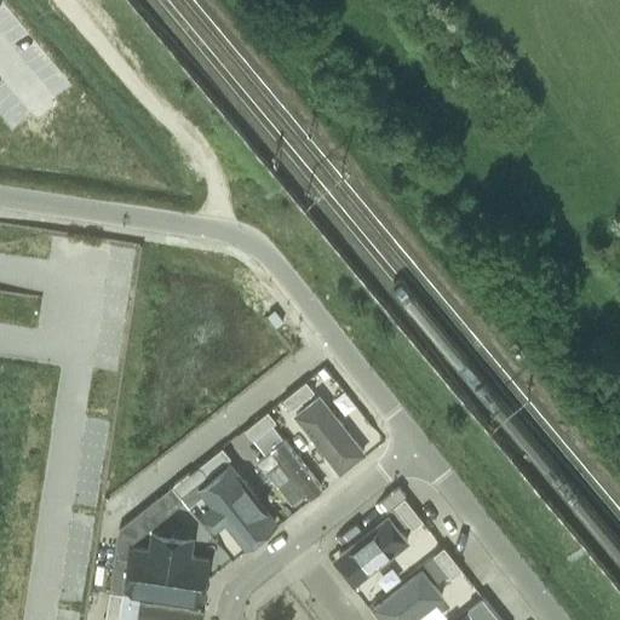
[(305,382),(282,399),(291,409),(314,391),(305,382)]
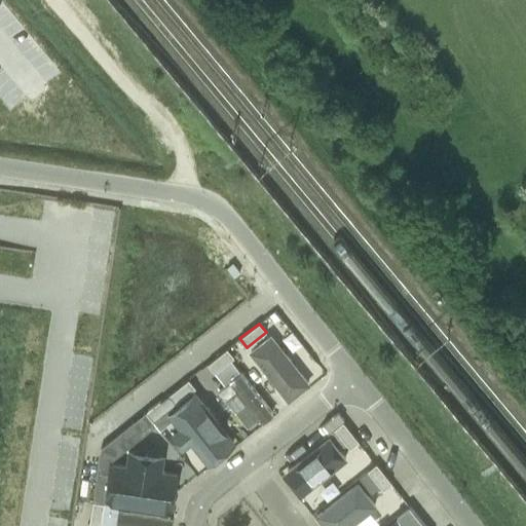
[(269,335),(248,353),(288,403),(310,385),(269,335)]
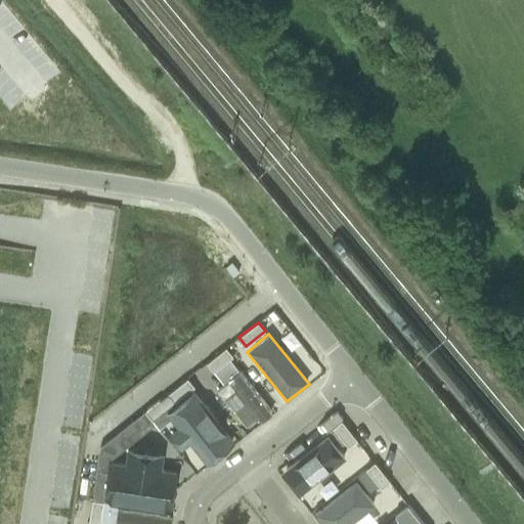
[(225,347),(216,355),(207,362),(213,372),(214,370),(224,363),(232,356),(225,347)]
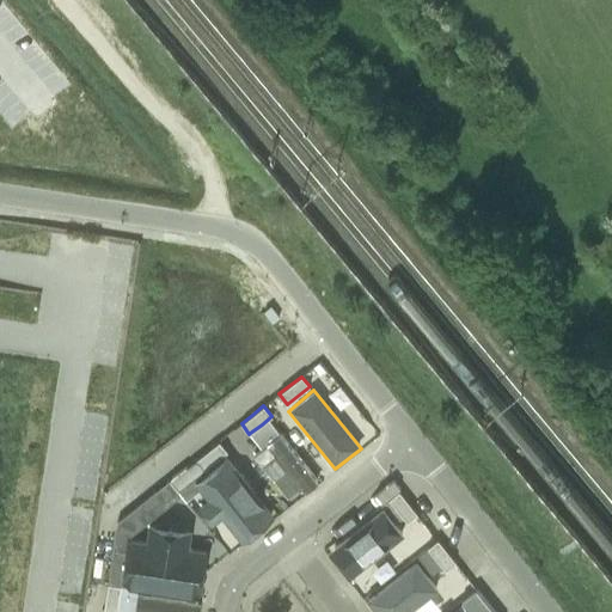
[(251,448),(283,490),(298,479),(304,488),(319,475),(281,426),(251,448)]
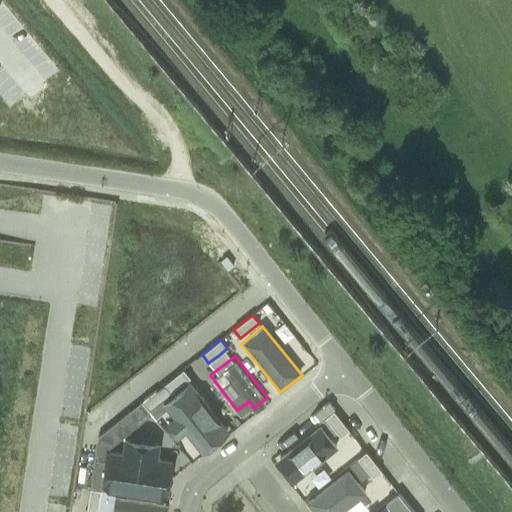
[(171,393),(190,378),(183,369),(164,384),(171,393)]
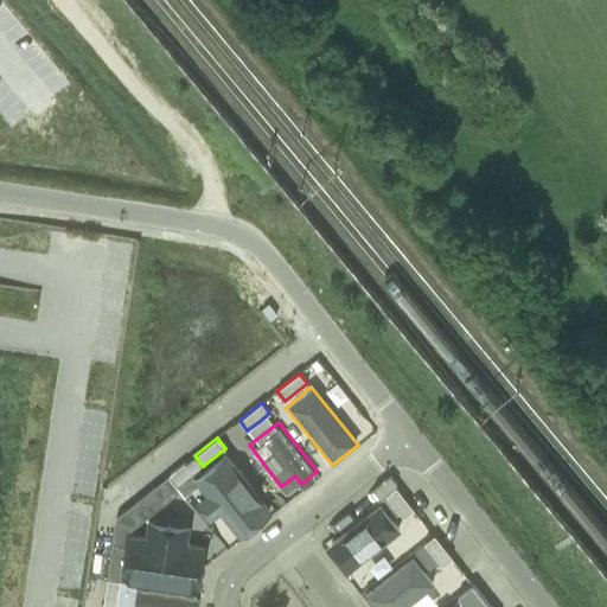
[(241,537),(276,512),(228,453),(195,479),(241,537)]
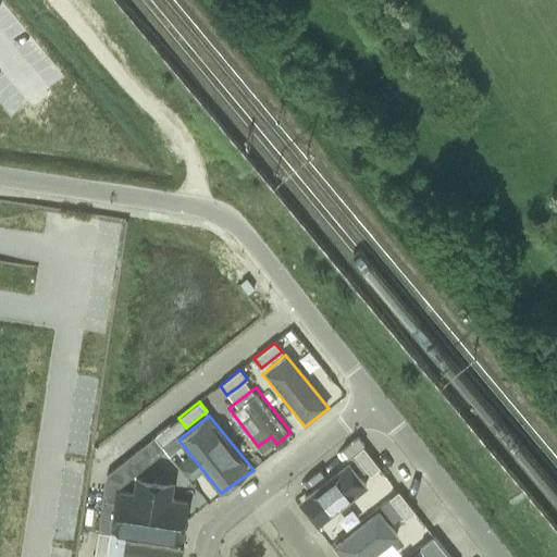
[(379,467),(362,447),(354,455),(370,474),(379,468),(379,467)]
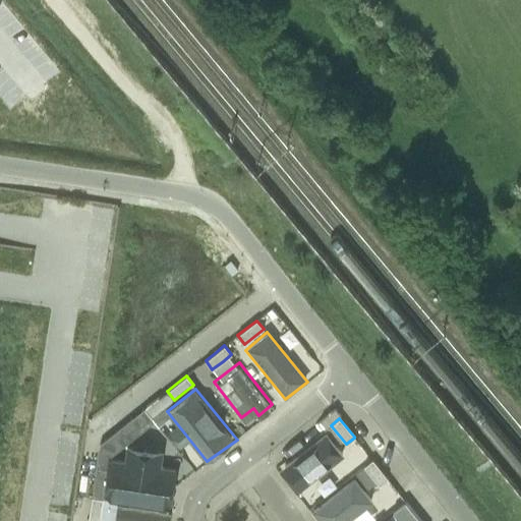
[(276,469),(297,497),(344,460),(322,432),(276,469)]
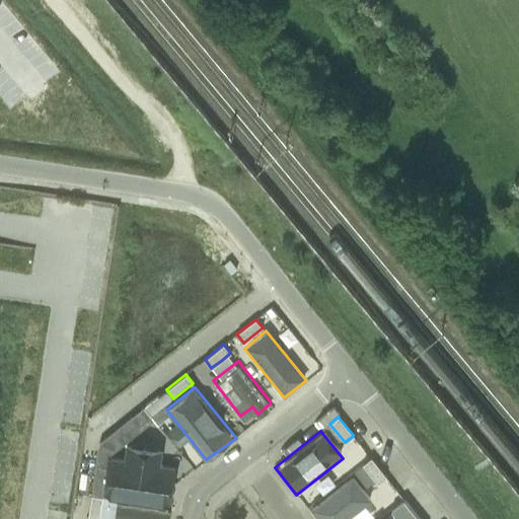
[(170,499),(175,460),(159,458),(161,440),(125,435),(122,454),(109,452),(104,491),(170,499)]
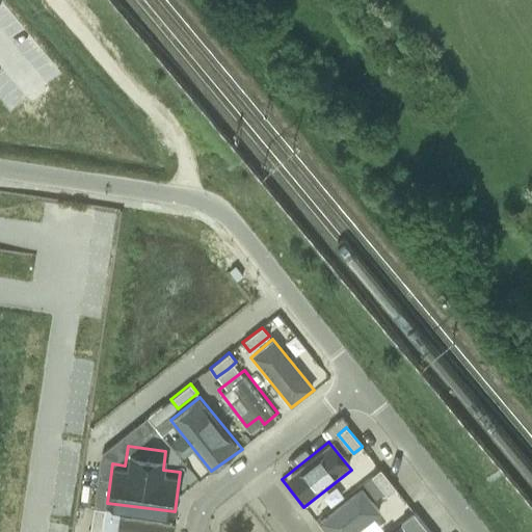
[(371,476),(362,483),(374,500),(383,491),(387,496),(395,488),(396,488),(380,469),(379,470),(371,476)]
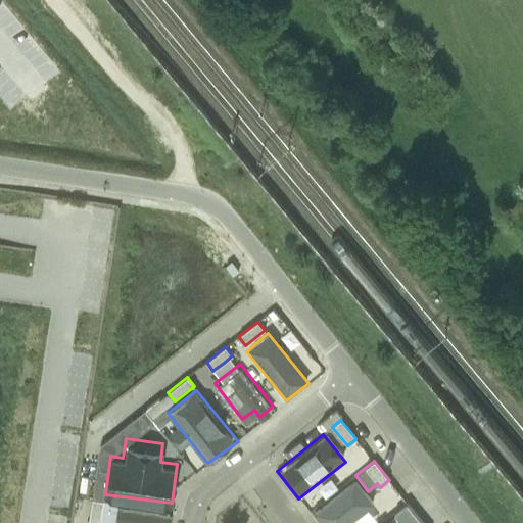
[(92,498),(102,501),(103,501),(107,471),(96,469),(92,498)]
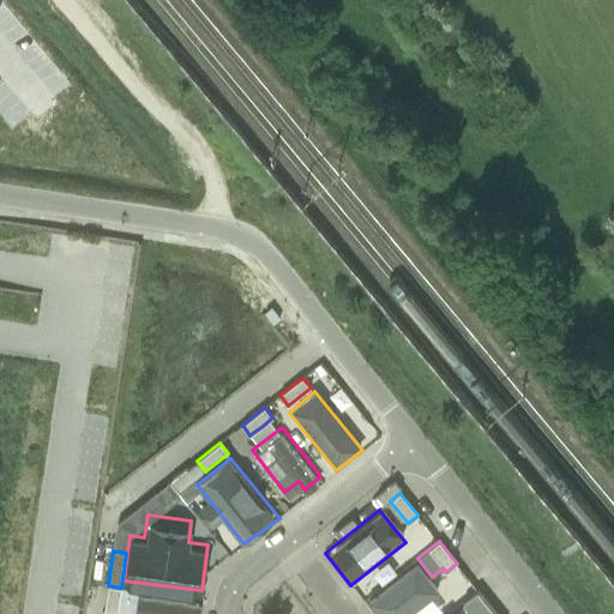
[(373,613),(415,613),(443,593),(416,559),(363,602),(373,613)]
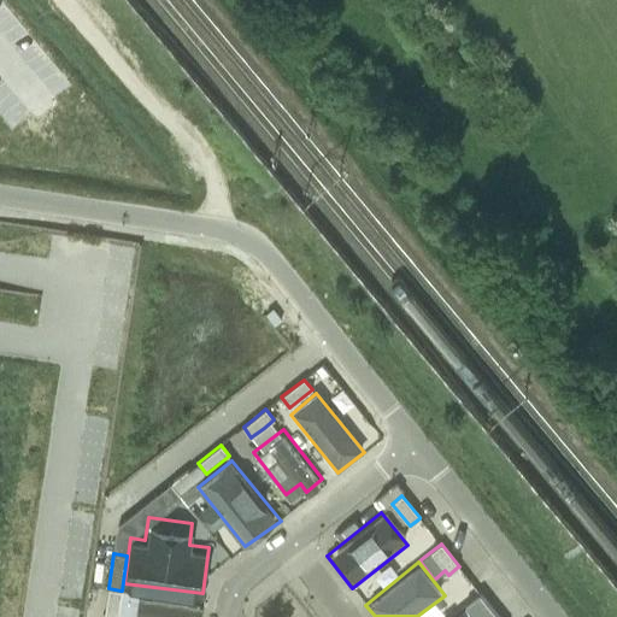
[(117,616),(121,591),(109,588),(104,616),(117,616)]
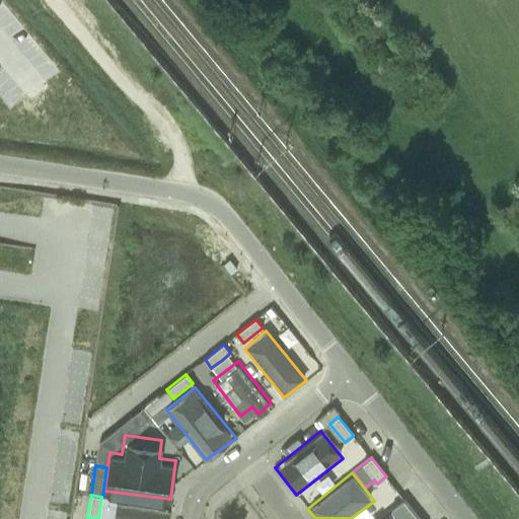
[(167,518),(169,504),(116,497),(113,518),(167,518)]
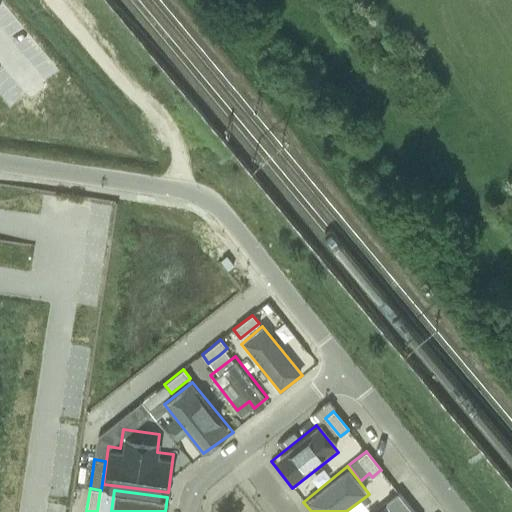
[(413,511),(398,492),(385,502),(388,506),(392,511),(413,511)]
